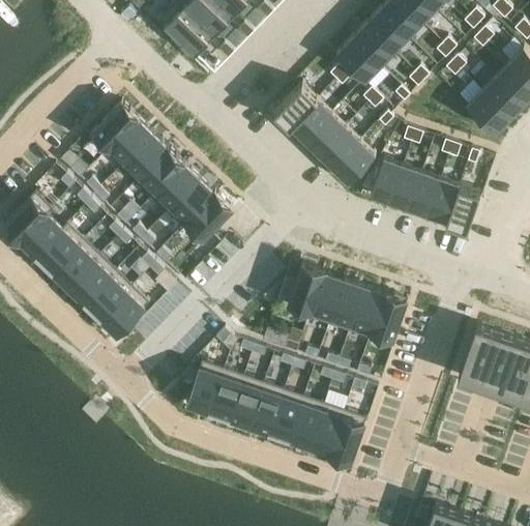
[(215,34),(180,0),(175,0),(157,19),(175,35),(184,45),(195,55),(215,34)]
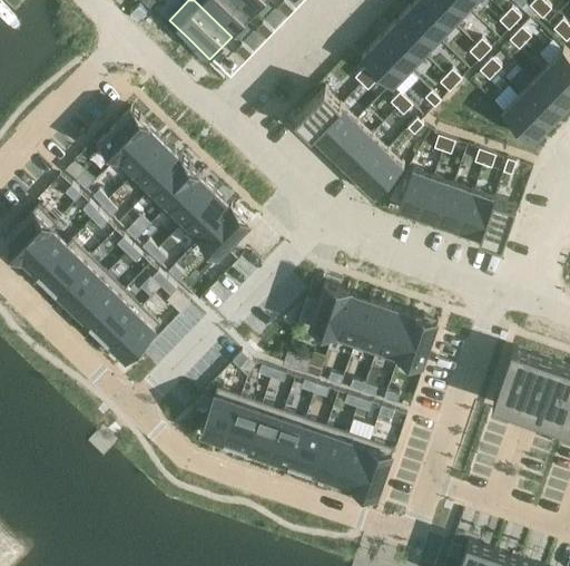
[(253,15),(237,0),(194,0),(232,37),(253,15)]
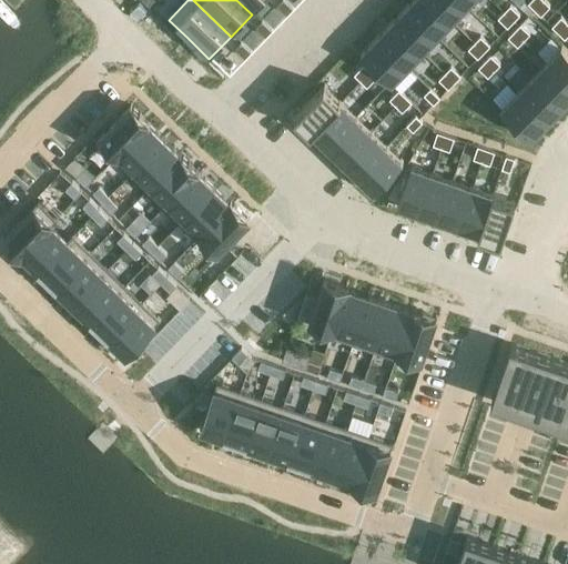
[(265,0),(236,0),(252,14),(265,0)]
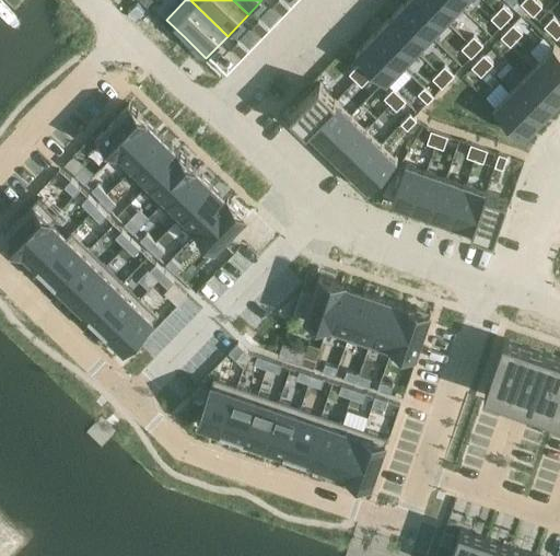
[(409,0),(400,10),(431,39),(445,24),(420,0),(409,0)]
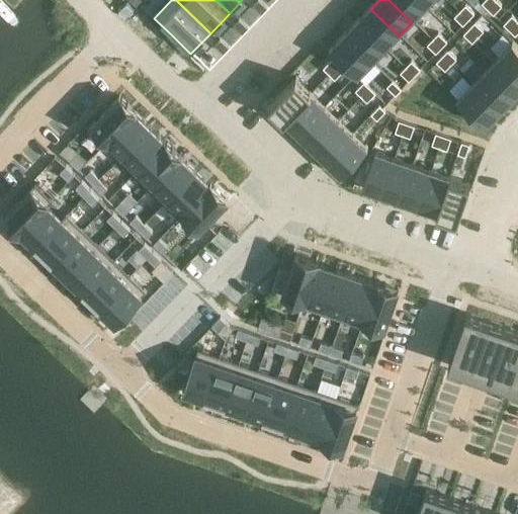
[(426,8),(416,0),(389,0),(412,22),(426,8)]
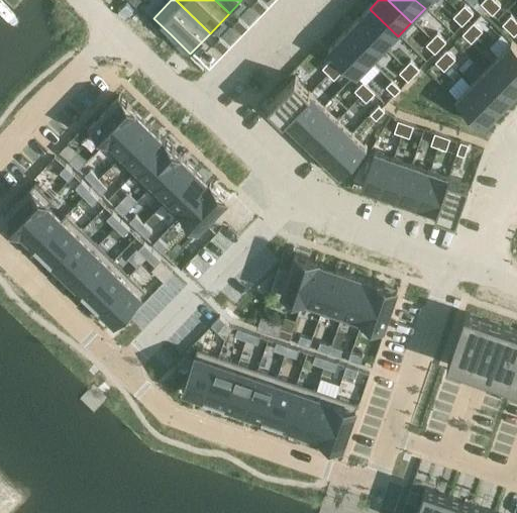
[(432,0),(415,0),(425,8),(432,0)]
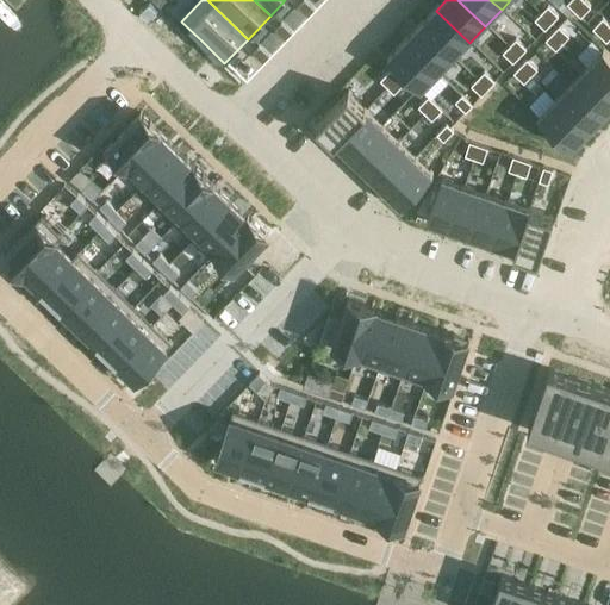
[(574,0),(567,8),(568,10),(580,20),(590,11),(578,0),(574,0)]
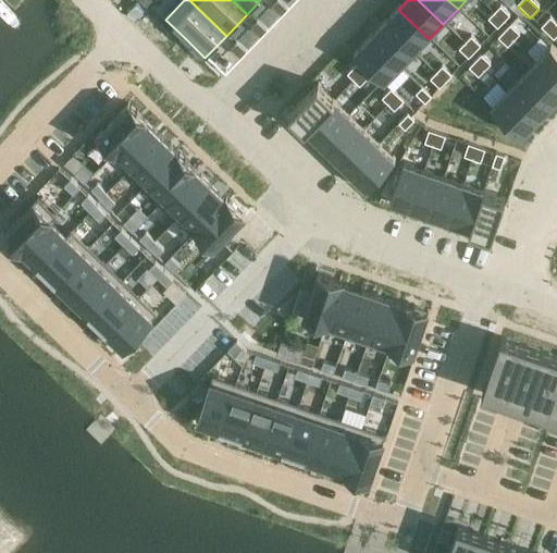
[(277,3),(272,9),(281,19),(287,12),(277,3)]
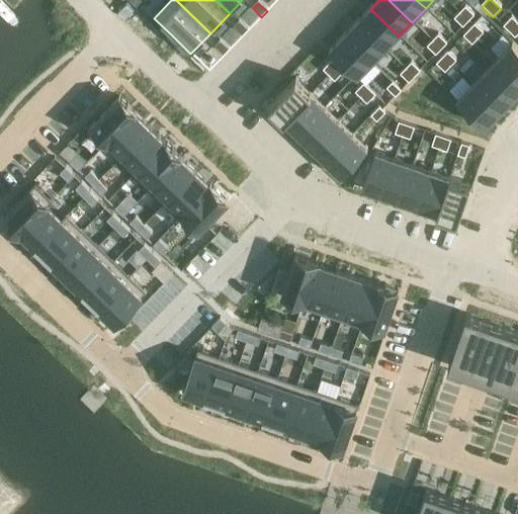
[(465,8),(459,14),(468,23),(475,17),(465,8)]
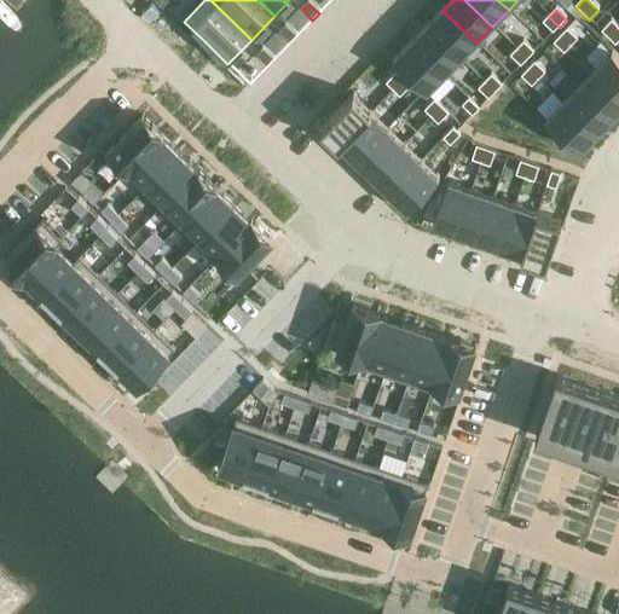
[(427,28),(461,61),(476,44),(443,11),(427,28)]
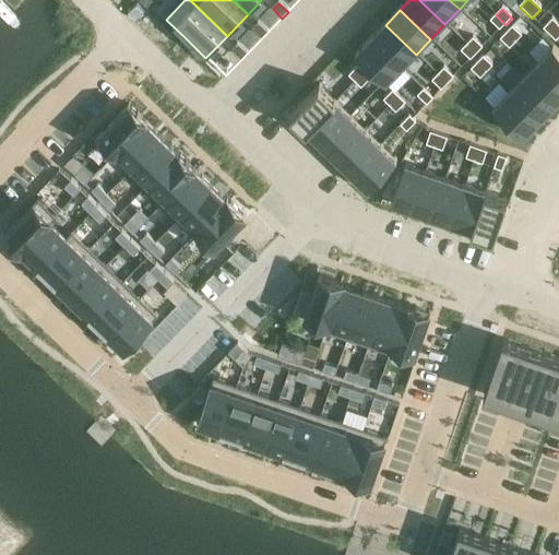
[(496,15),(489,22),(499,31),(506,25),(496,15)]
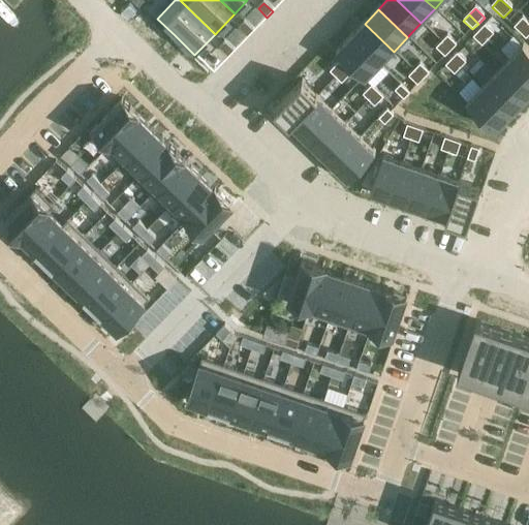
[(528,26),(522,20),(514,28),(520,34),(528,26)]
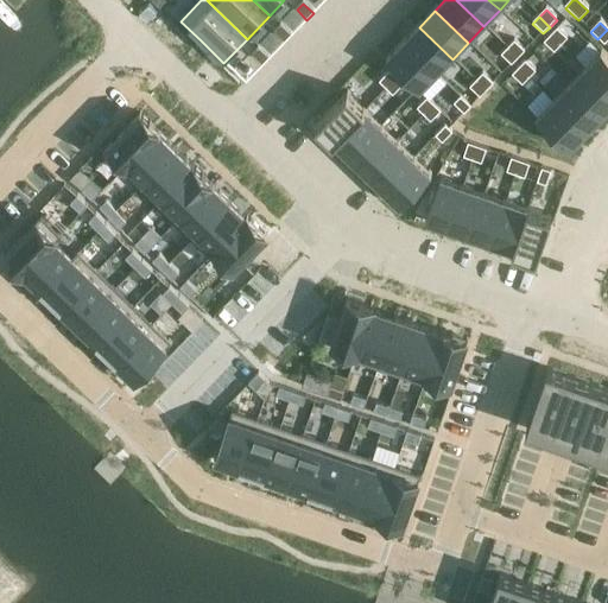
[(280,26),(274,33),(284,43),(291,37),(280,26)]
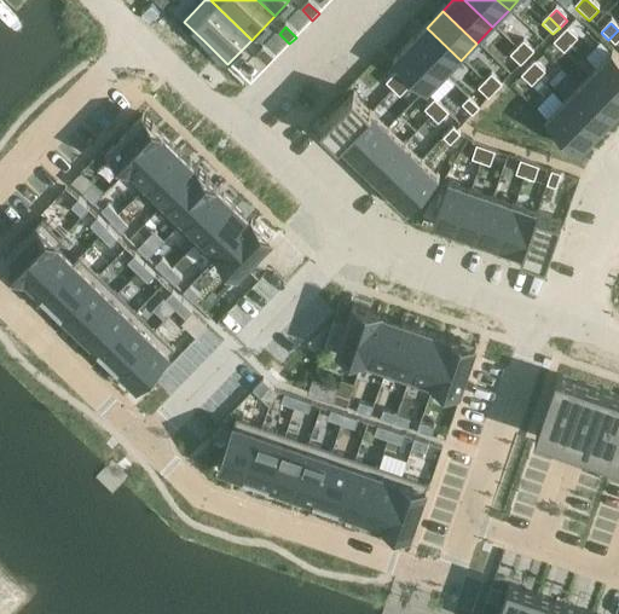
[(461,61),(427,28),(410,45),(444,77),(461,61)]
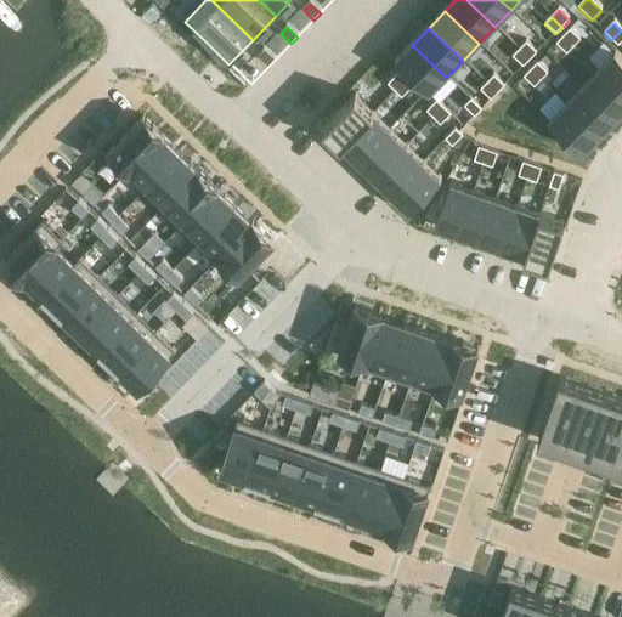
[(611,40),(618,47),(621,44),(621,30),(611,40)]
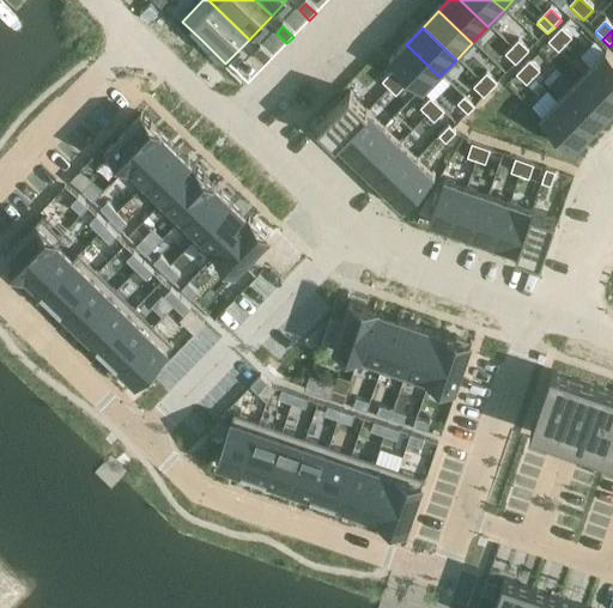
[(562,31),(554,37),(565,48),(572,41),(562,31)]
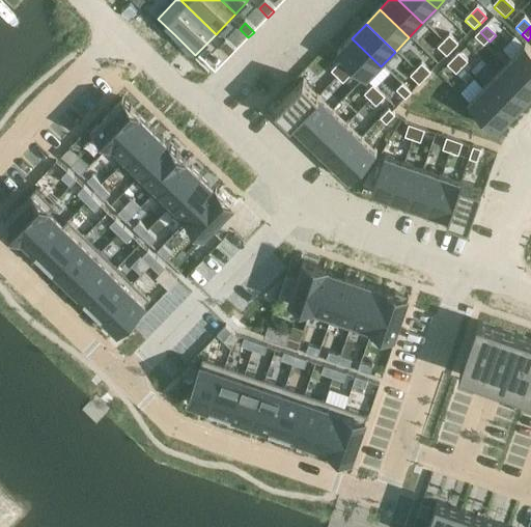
[(480,32),(475,38),(484,48),(490,42),(480,32)]
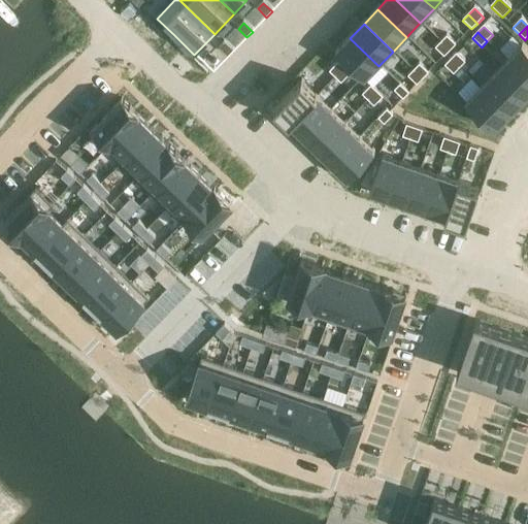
[(184,44),(174,35),(169,41),(178,50),(184,44)]
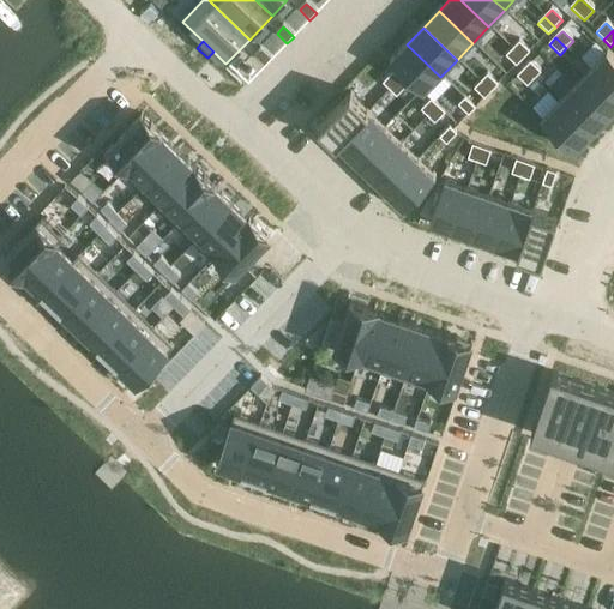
[(519,43),(512,50),(523,60),(530,53),(519,43)]
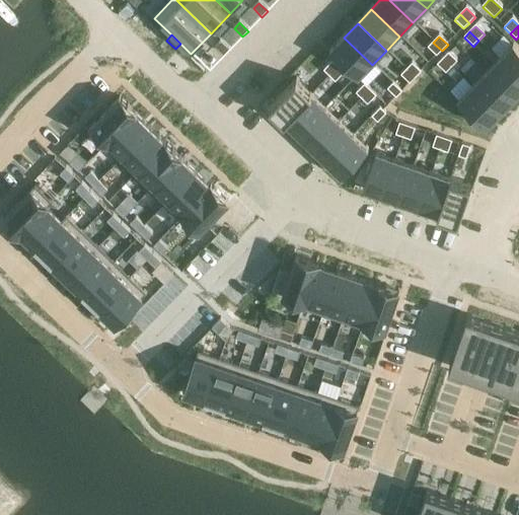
[(329,52),(356,78),(358,79),(372,65),(344,38),(329,52)]
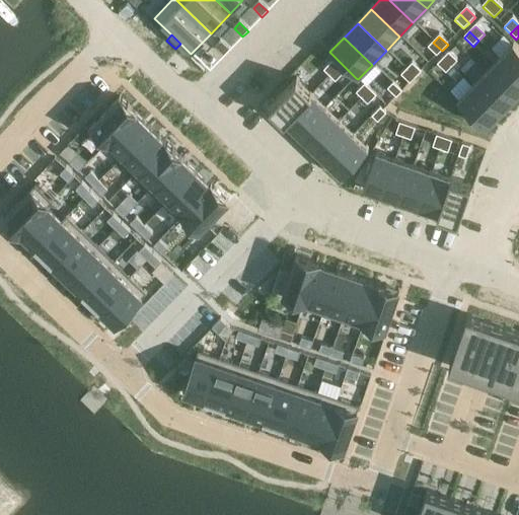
[(220,43),(215,49),(223,57),(229,51),(220,43)]
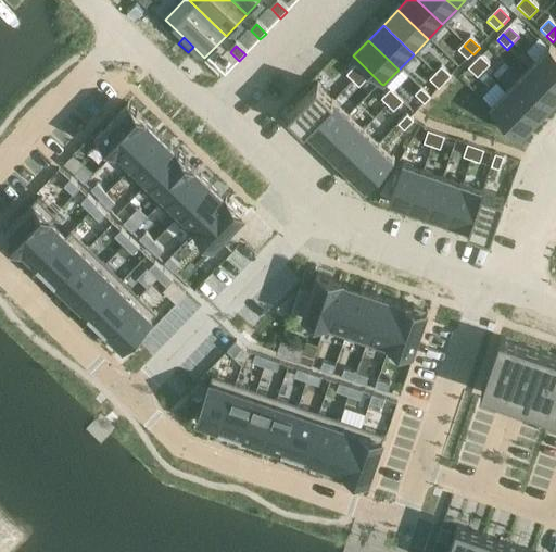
[(464,46),(458,52),(467,61),(474,54),(464,46)]
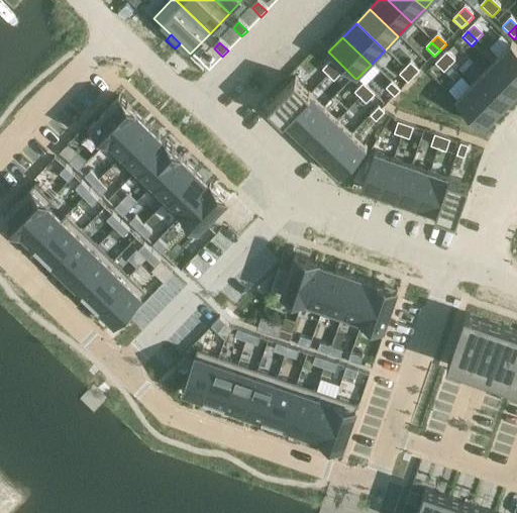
[(516,50),(511,45),(497,60),(516,79),(516,50)]
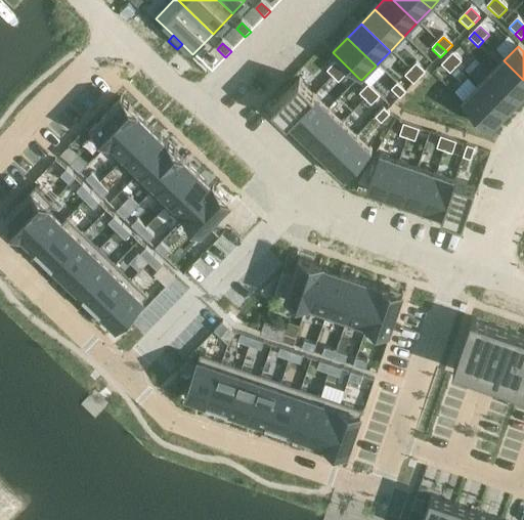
[(452,54),(447,60),(455,69),(462,63),(452,54)]
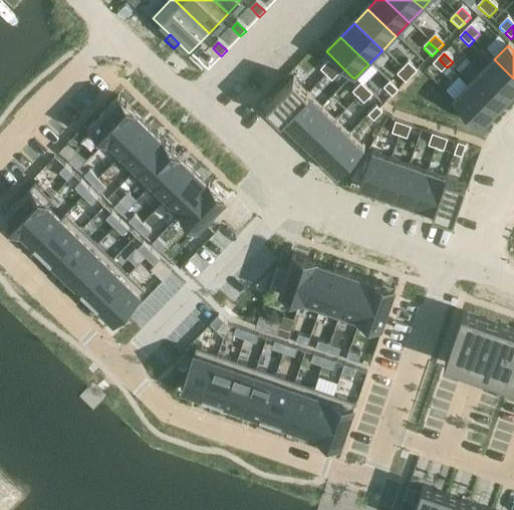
[(439,59),(433,65),(442,73),(447,67),(439,59)]
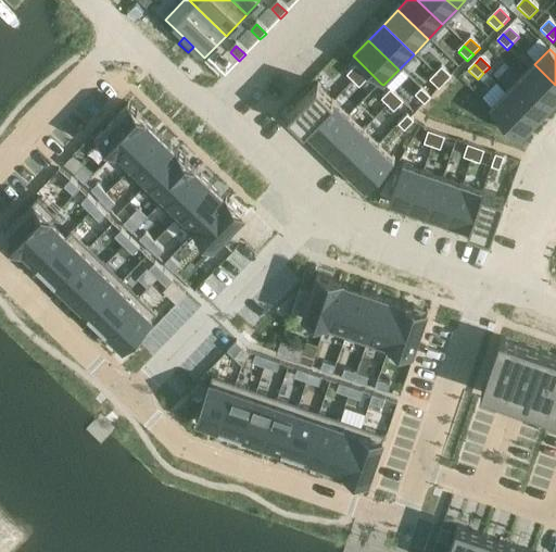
[(520,79),(551,109),(555,102),(555,85),(534,64),(520,79)]
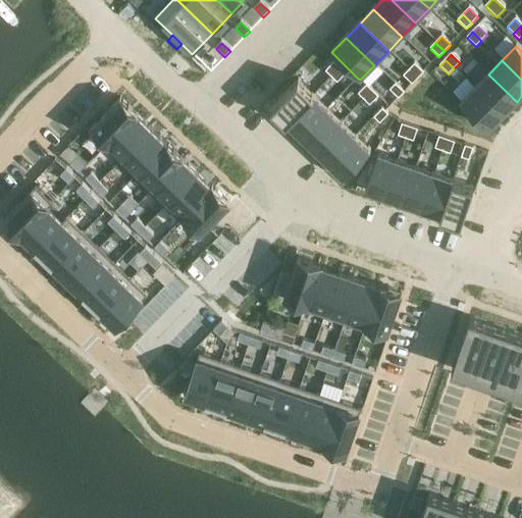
[(334,63),(325,72),(331,79),(340,68),(334,63)]
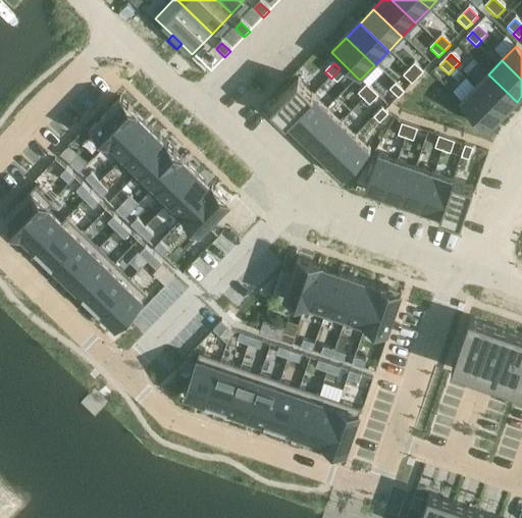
[(414,65),(409,70),(417,80),(423,73),(414,65)]
